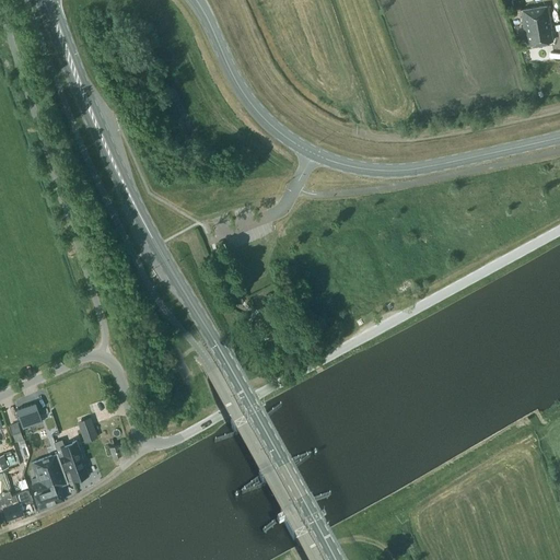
[(521,9),(521,10),(525,33),(526,33),(528,45),(552,41),(550,28),(551,28),(550,20),(549,20),(547,6),(546,6),(546,4),(522,9),(521,9)]
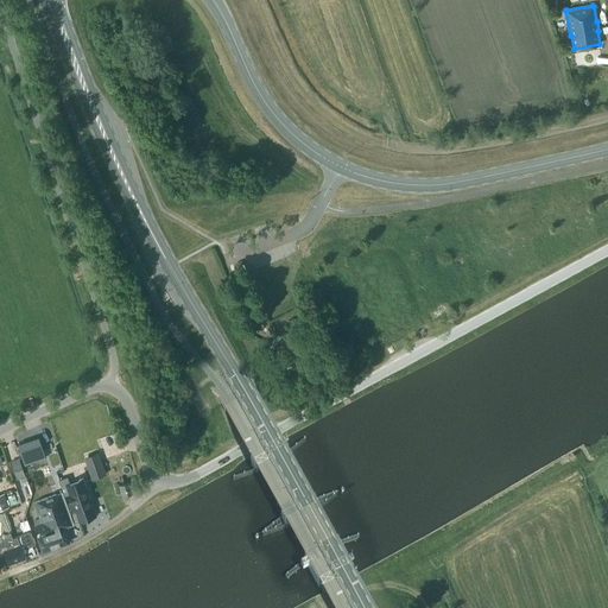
[(25,464),(46,457),(39,436),(18,444),(25,464)]
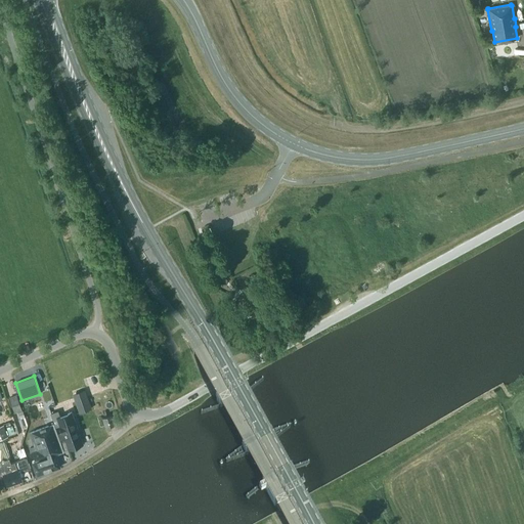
[(76,392),(83,411),(91,408),(85,389),(76,392)]
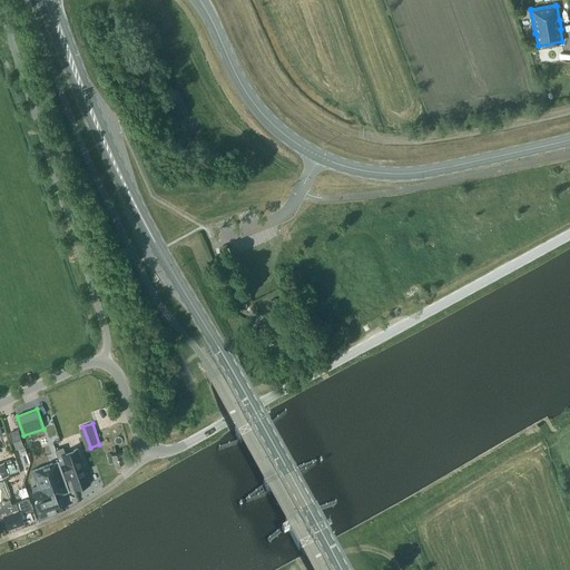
[(23,446),(18,429),(10,432),(16,449),(23,446)]
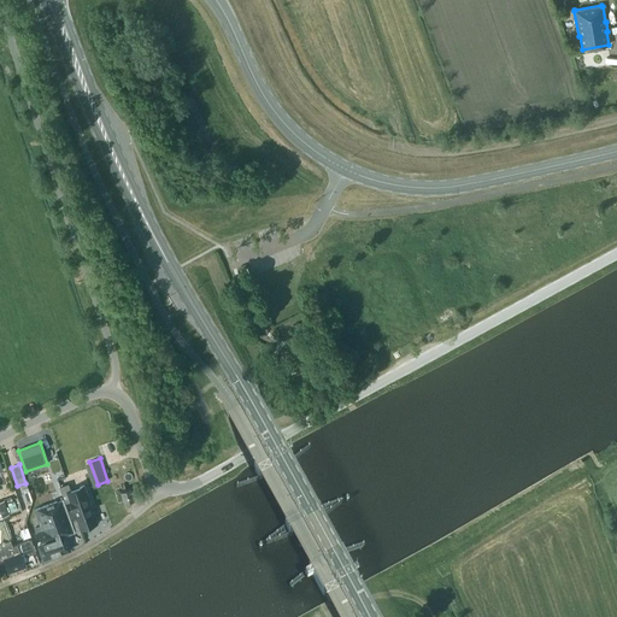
[(84,486),(84,485),(70,489),(68,483),(60,487),(76,529),(80,528),(81,529),(82,529),(97,523),(98,523),(98,522),(84,486)]
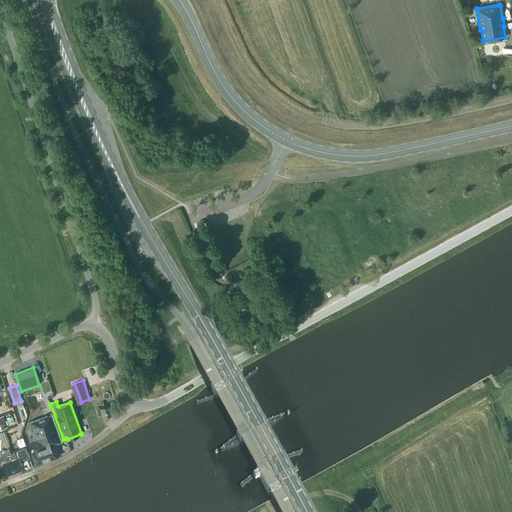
[(103,416),(112,414),(109,405),(100,408),(103,416)]
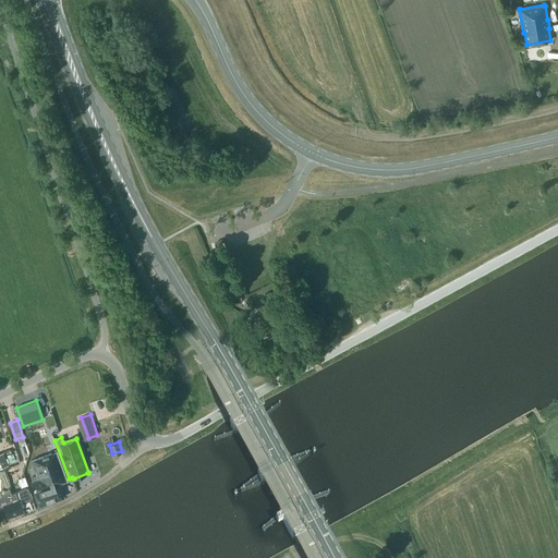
[(68,480),(57,451),(31,460),(38,478),(33,481),(37,490),(34,492),(39,506),(64,497),(59,483),(68,480)]
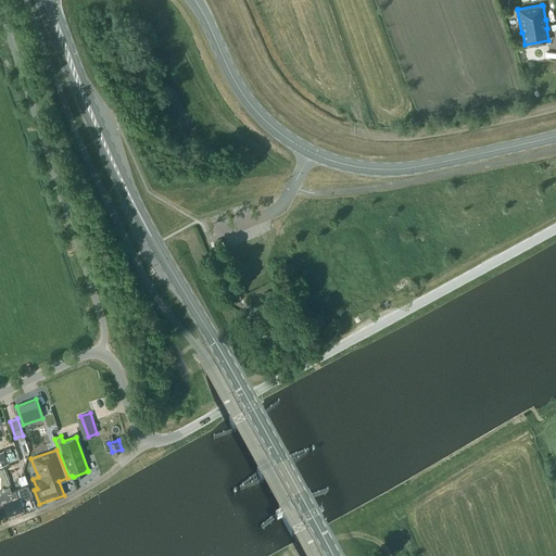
[(0,468),(0,502),(0,504),(3,503),(8,515),(23,509),(20,501),(29,497),(25,487),(11,491),(2,468),(0,468)]
